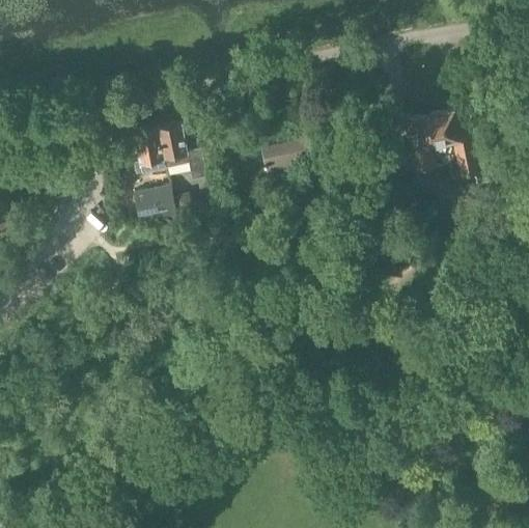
[(452,175),(480,169),(467,103),(404,116),(414,168),(449,161),(452,175)]
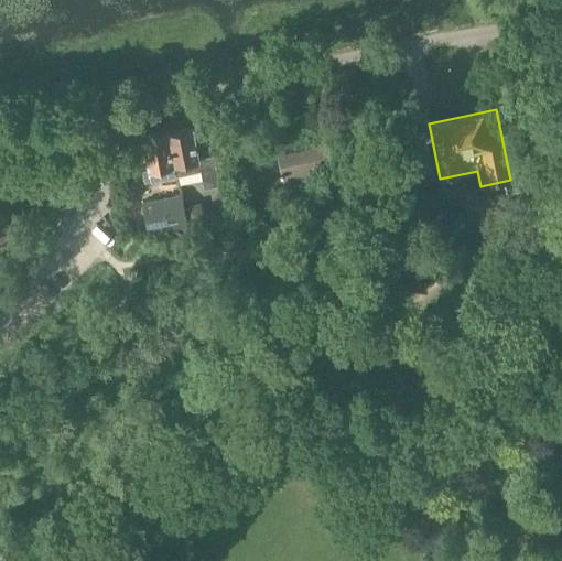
[(192,130),(168,136),(173,166),(175,177),(200,172),(203,190),(218,186),(212,157),(198,160),(192,130)]
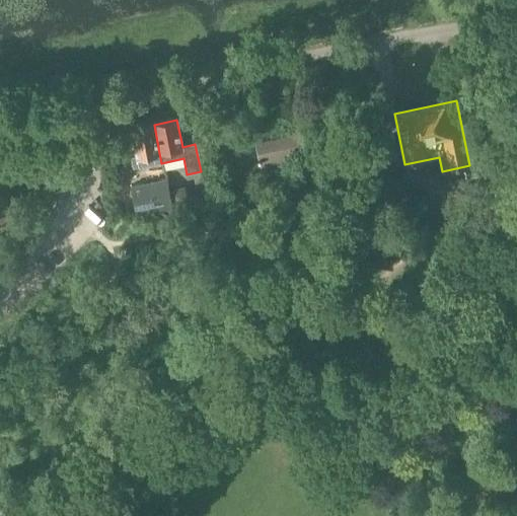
[(136,157),(129,158),(132,169),(161,163),(159,153),(154,125),(131,130),(136,157)]
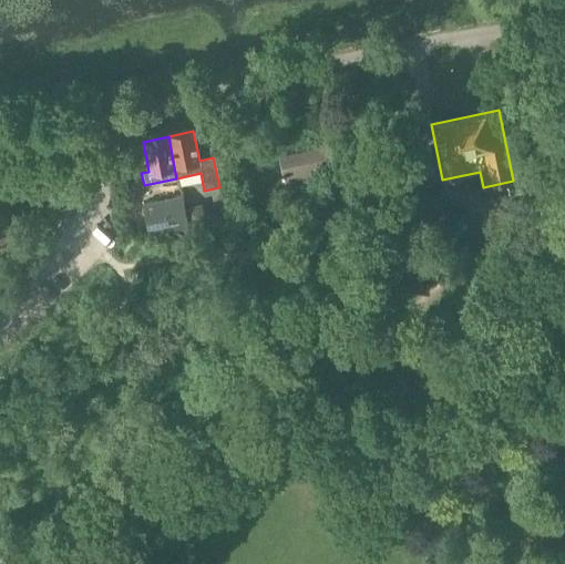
[(325,147),(281,156),(278,157),(285,188),(314,183),(311,171),(329,167),(325,147)]
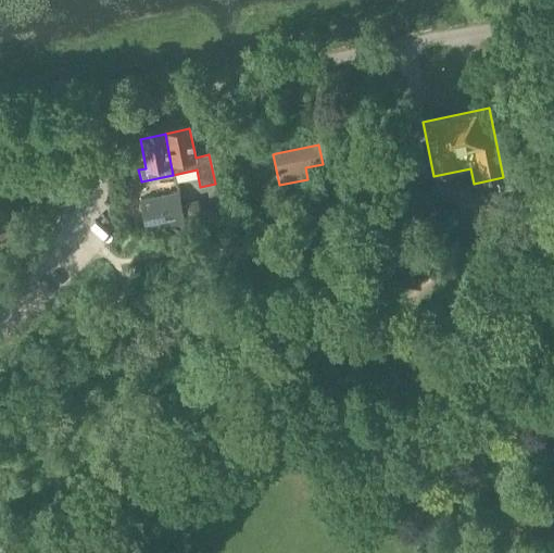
[(185,222),(185,221),(183,211),(179,195),(140,202),(146,229),(185,222)]
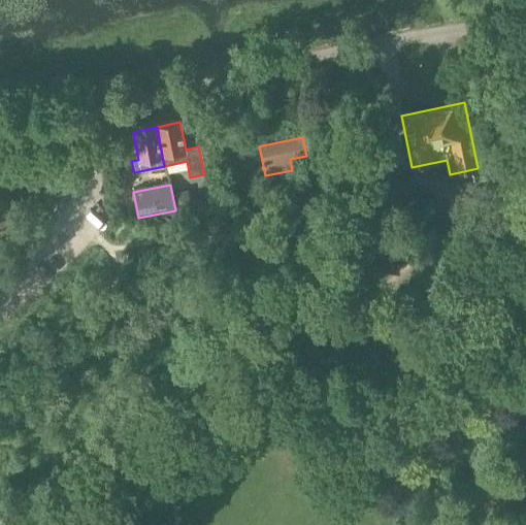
[(173,200),(175,209),(204,204),(203,194),(173,200)]
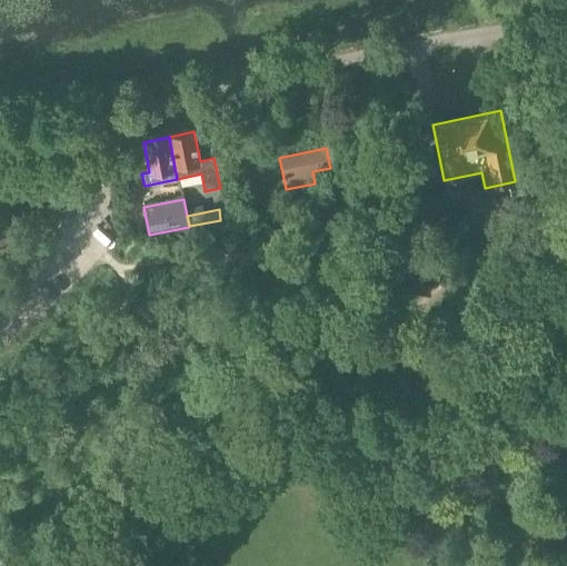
[(0,244),(12,230),(0,218),(0,244)]
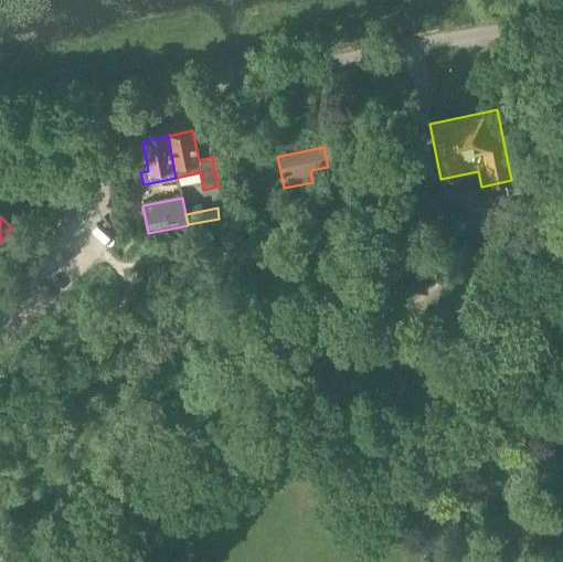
All buildings are outlined.
